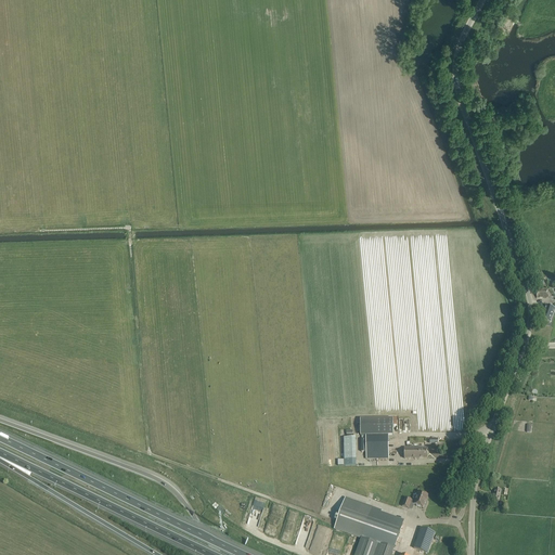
[(554,308),(546,306),(541,320),(550,323),(554,308)]
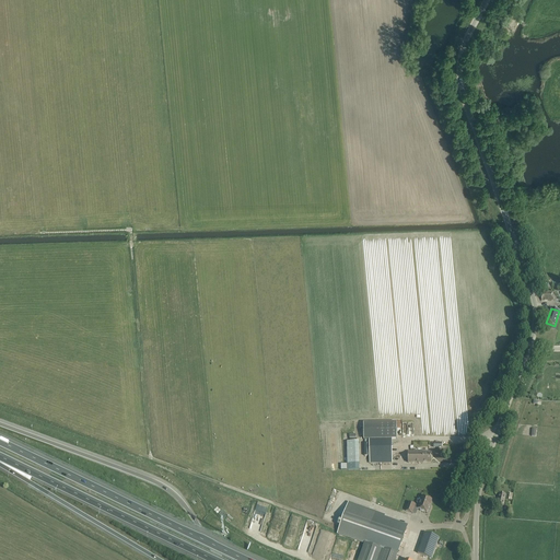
[(397,422),(363,422),(363,440),(365,440),(365,443),(369,443),(369,446),(369,459),(370,464),(392,463),(392,439),(397,439),(397,422)]
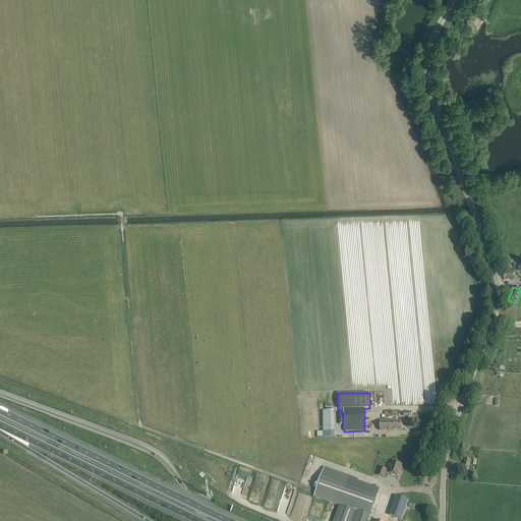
[(334,411),(323,411),(324,431),(334,431),(334,411)]
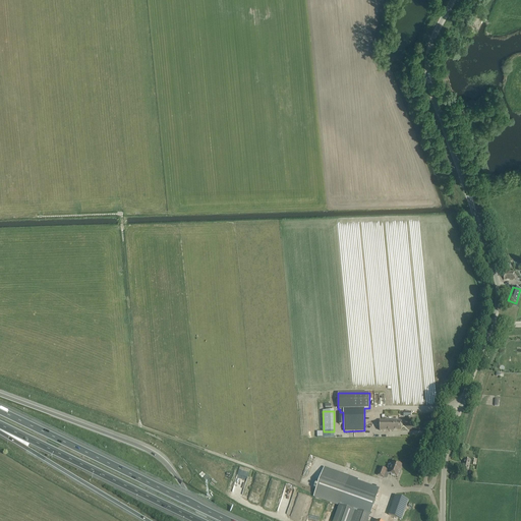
[(380,430),(396,430),(401,430),(401,421),(395,421),(395,420),(380,420),(380,430)]
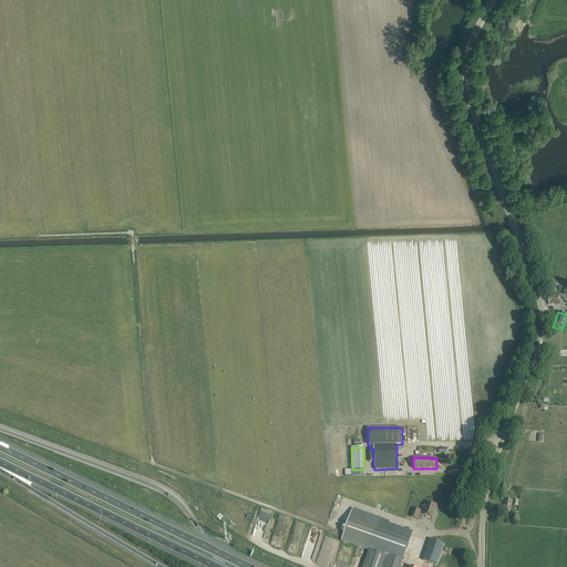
[(513,501),(511,501),(506,498),(503,511),(509,512),(513,501)]
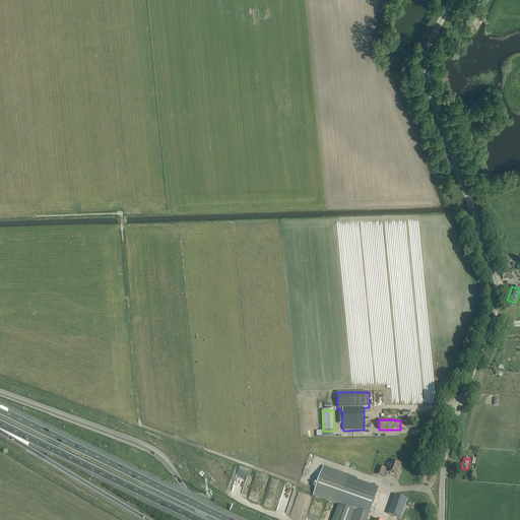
[(377,474),(378,474),(383,476),(385,471),(388,472),(396,475),(398,470),(398,468),(399,469),(401,464),(392,460),(389,468),(388,469),(385,468),(380,466),(377,474)]
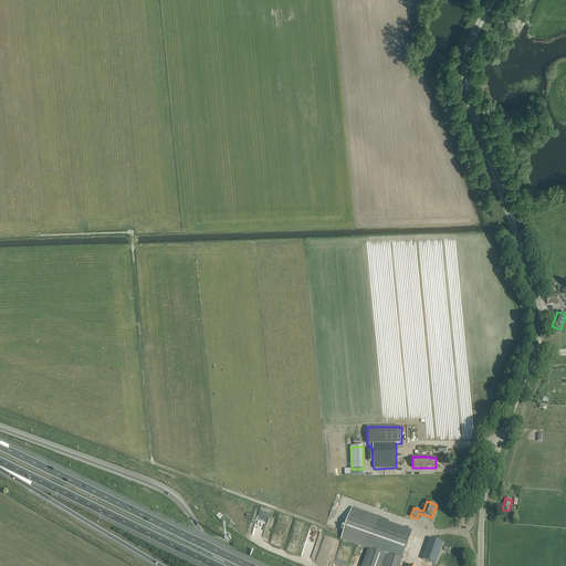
[(336,505),(325,535),(368,551),(363,565),(399,565),(411,532),(407,530),(379,521),(380,517),(353,507),(337,502),(336,505)]
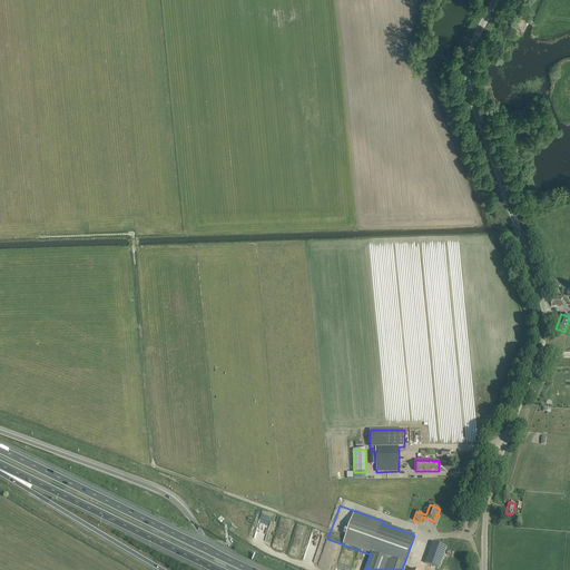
[(284,550),(292,520),(282,517),(274,548),(284,550)]
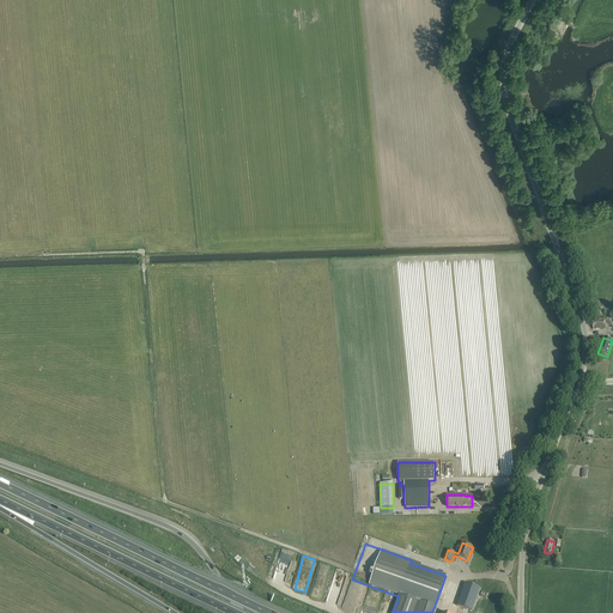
[(481,589),(465,583),(457,606),(473,611),(481,589)]
